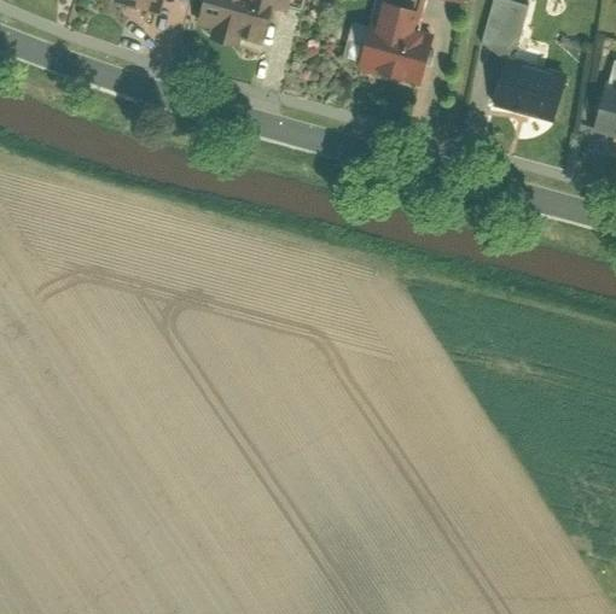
[(112,0),(158,15),(163,0),(112,0)]
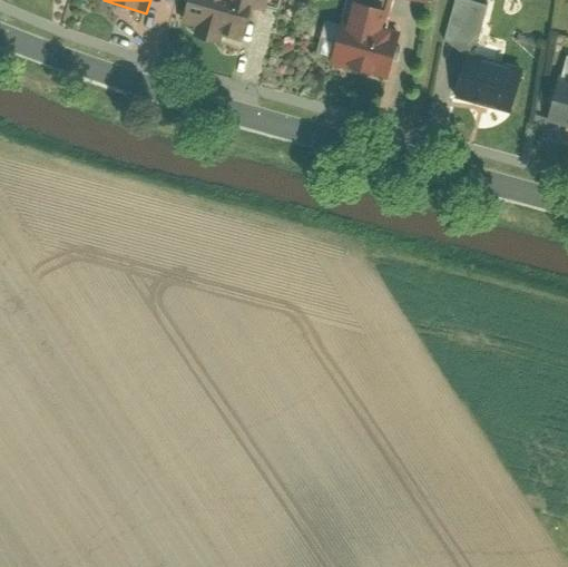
[(187,0),(180,23),(236,40),(247,5),(263,9),(264,0),(187,0)]
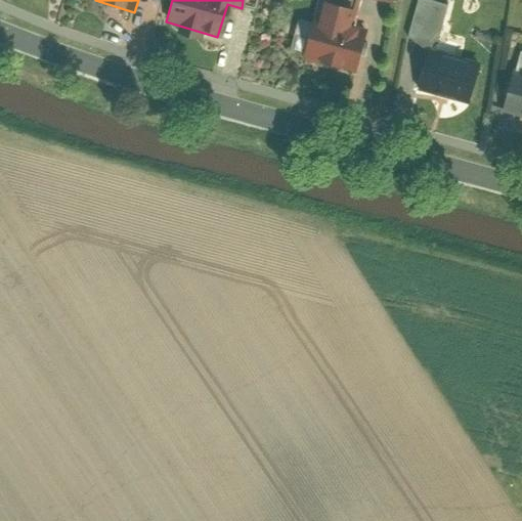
[(315,0),(300,58),(356,74),(368,28),(353,24),(359,0),(315,0)]
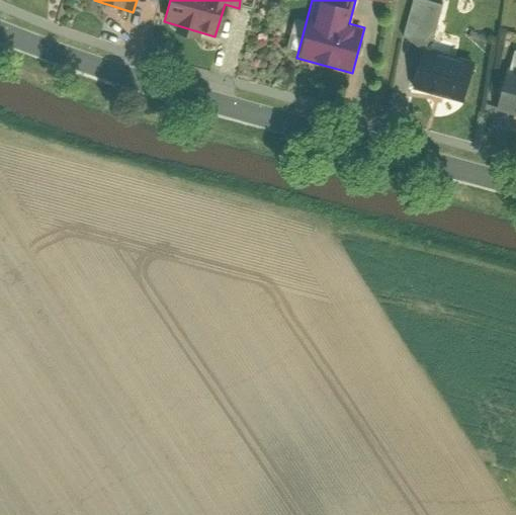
[(424,48),(430,49),(443,4),(429,0),(411,0),(400,39),(424,48)]
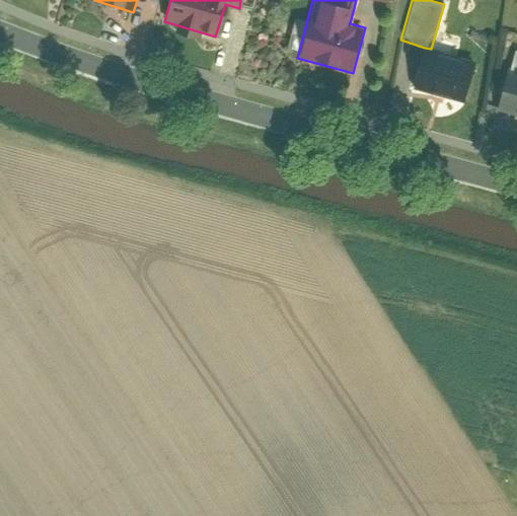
[(431,49),(425,48),(413,87),(463,102),(475,63),(431,49)]
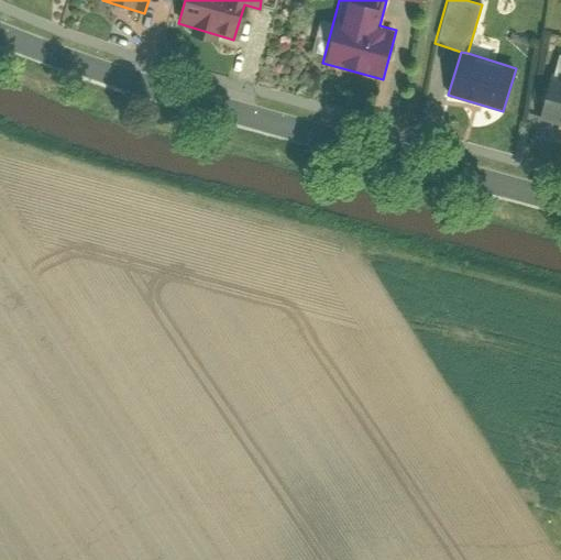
[(560,81),(549,78),(537,120),(560,127),(560,81)]
